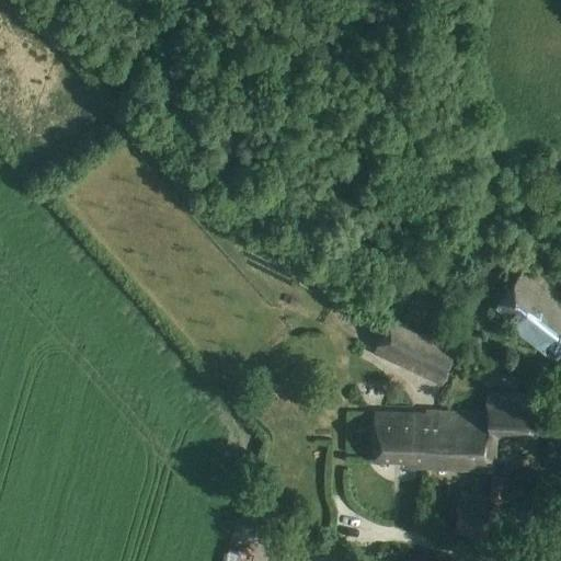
[(495,304),(519,323),(516,331),(560,365),(560,294),(524,264),(495,304)]
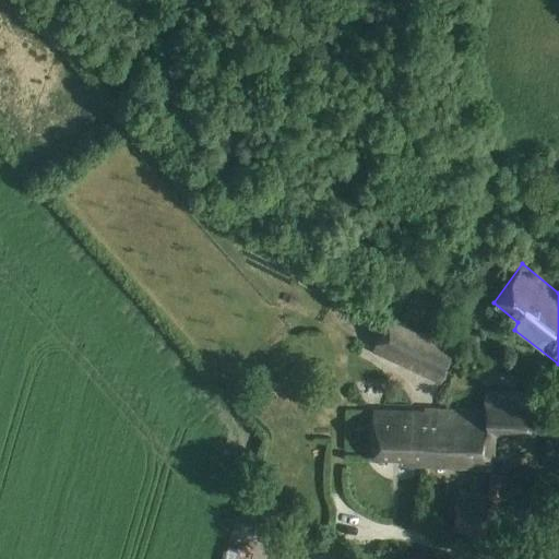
[(428,333),(458,346),(465,329),(437,314),(428,333)]
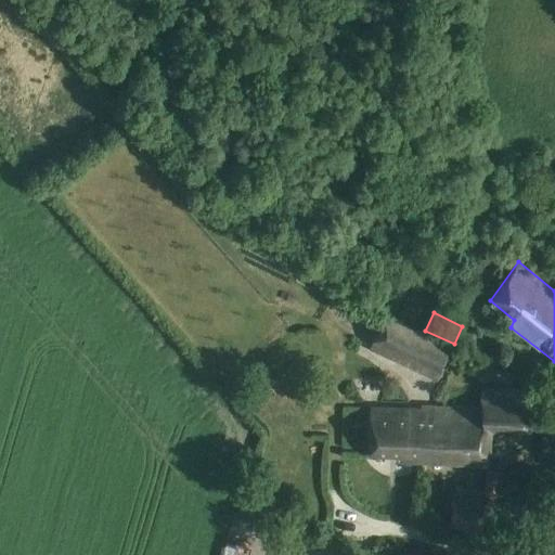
[(439,379),(453,347),(386,314),(370,348),(439,379)]
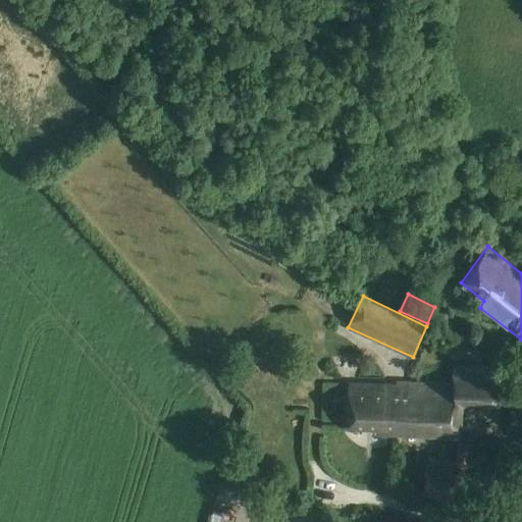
[(399,419),(398,435),(460,437),(464,405),(505,408),(506,366),(454,365),(454,383),(412,382),(411,408),(409,408),(409,419),(399,419)]
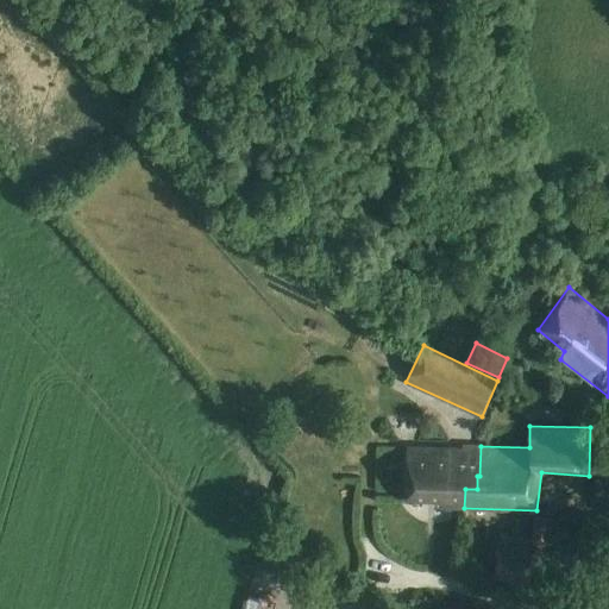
[(465,450),(407,447),(406,496),(446,497),(445,507),(464,508),(465,489),(477,489),(477,476),(479,476),(481,446),(465,446),(465,450)]
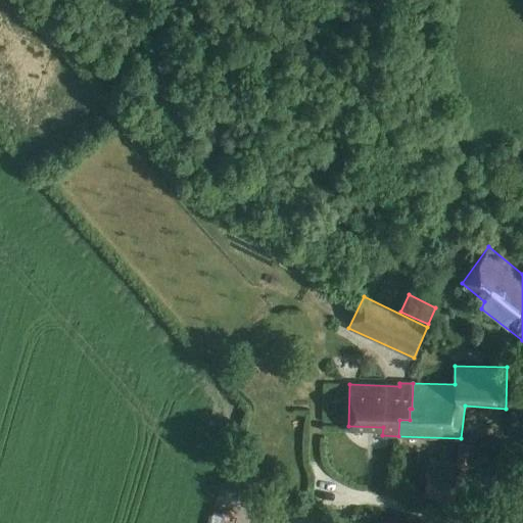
[(474,443),(457,442),(456,466),(472,467),(474,443)]
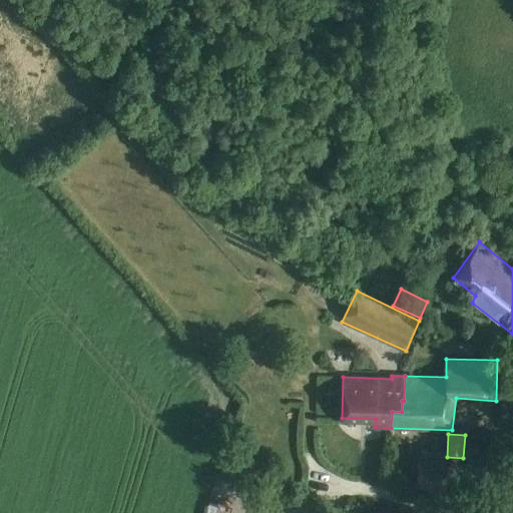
[(448,457),(421,453),(416,486),(443,491),(448,457)]
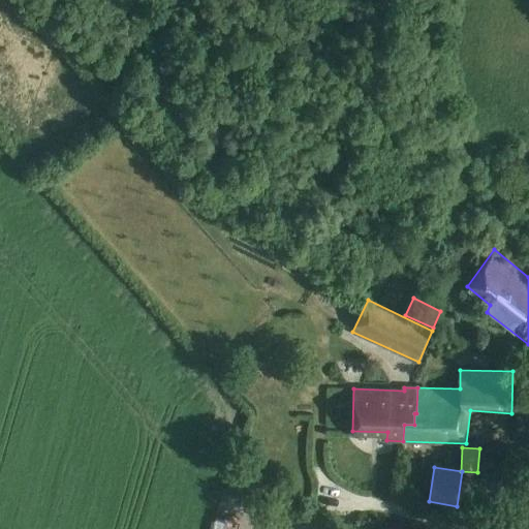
[(229,528),(236,509),(227,507),(221,528),(229,528)]
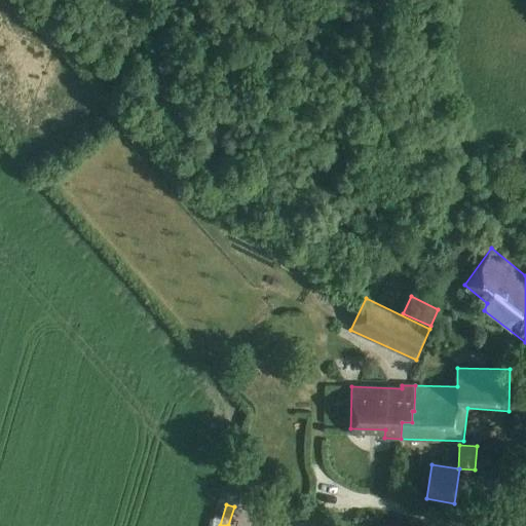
All buildings are outlined.
